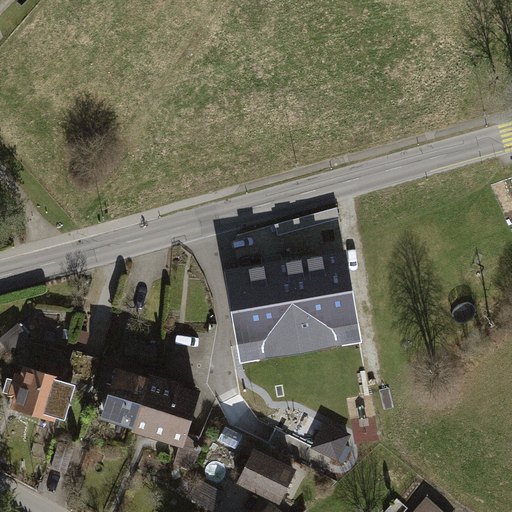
[(337,207),(275,224),(278,236),(339,219),(337,207)]
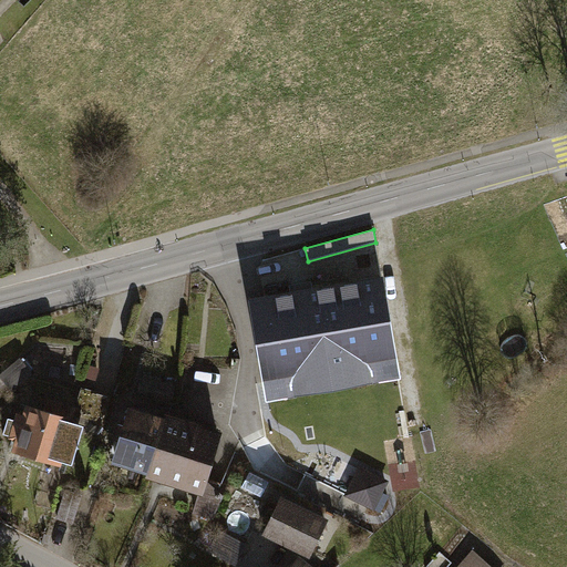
[(353,281),(337,286),(306,290),(276,294),(265,295),(249,298),(267,401),(403,378),(384,275),(368,278),(353,281)]
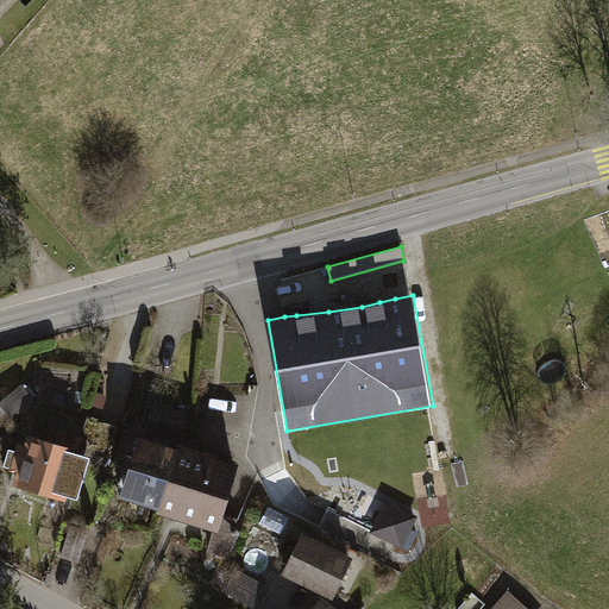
[(23,385),(0,402),(0,405),(11,419),(12,420),(36,402),(23,385)]
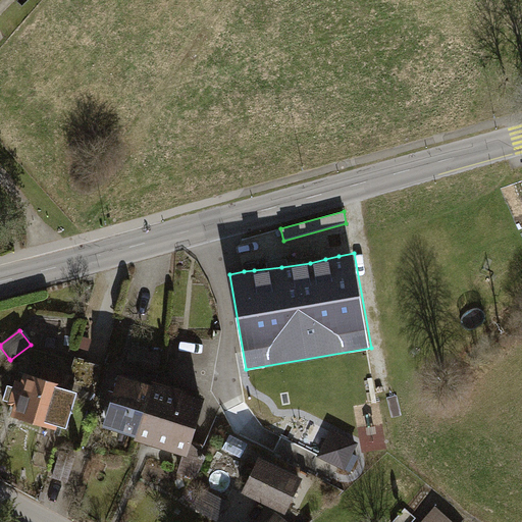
[(0,366),(9,359),(0,347),(0,366)]
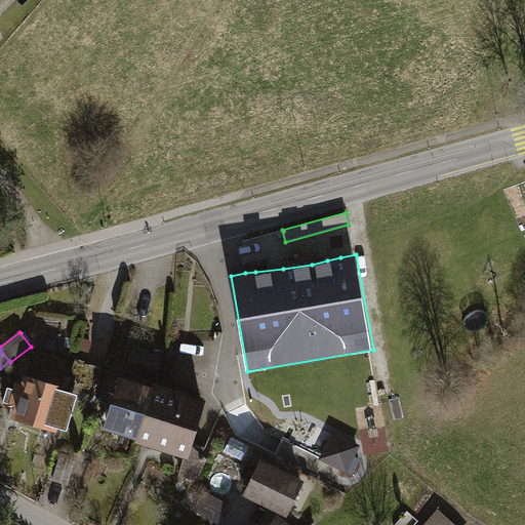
[(67,432),(78,392),(19,375),(8,415),(67,432)]
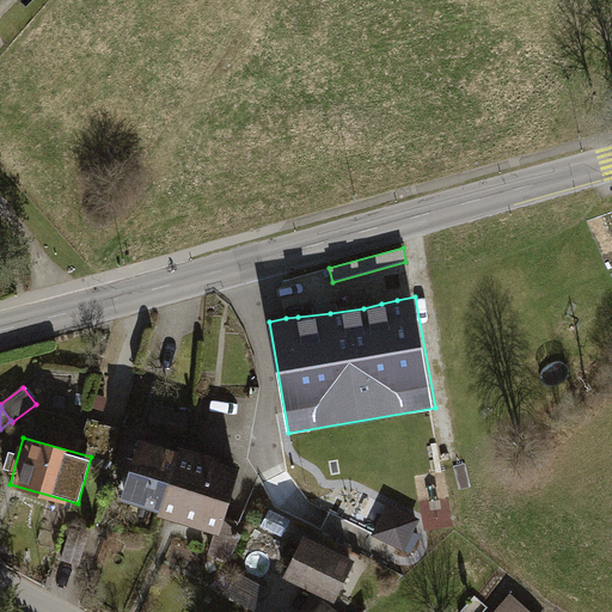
[(120,501),(159,513),(178,448),(138,438),(120,501)]
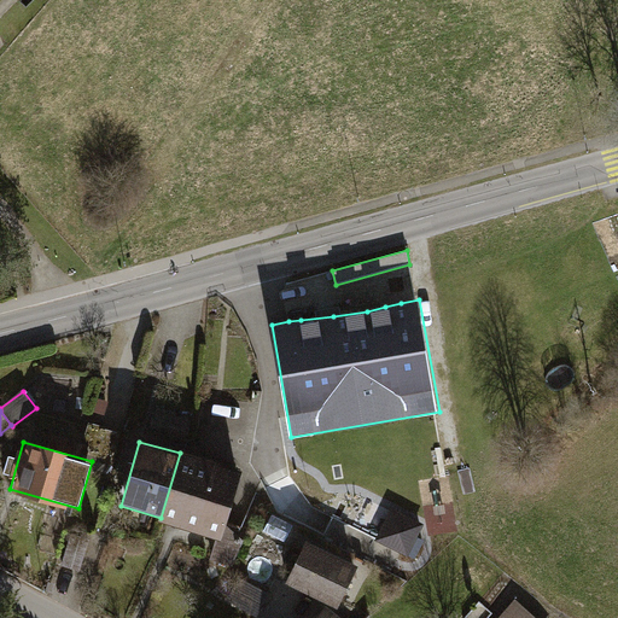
[(181,450),(180,453),(161,518),(161,522),(221,538),(225,525),(242,467),(181,450)]
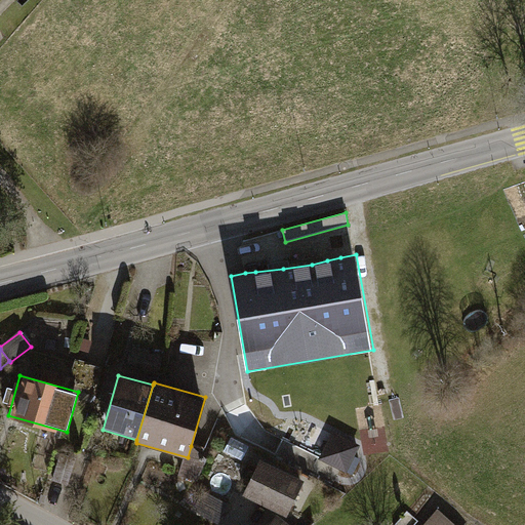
[(321,460),(354,473),(365,442),(332,430),(321,460)]
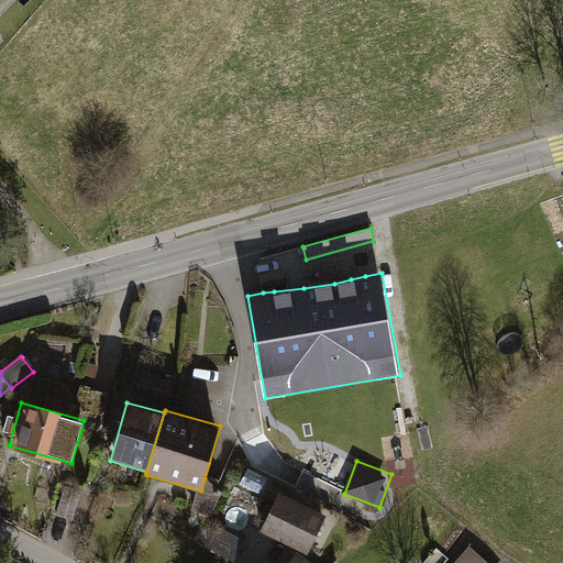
[(223,483),(205,478),(201,490),(196,511),(213,516),(223,483)]
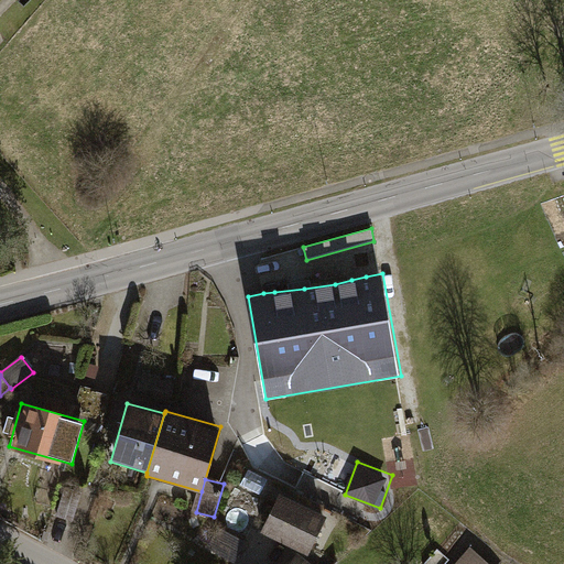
[(310,555),(327,517),(280,494),(262,532),(310,555)]
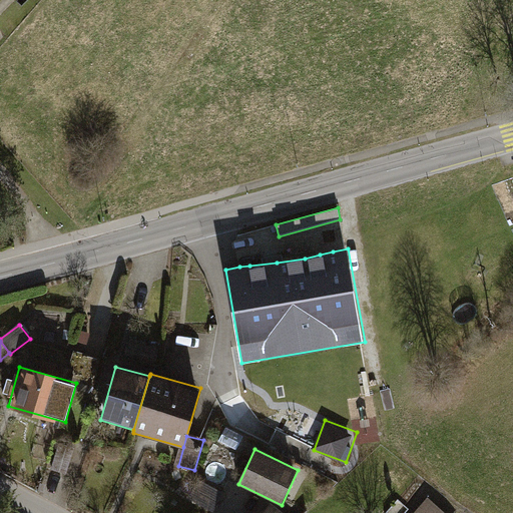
[(447,512),(426,495),(410,512),(447,512)]
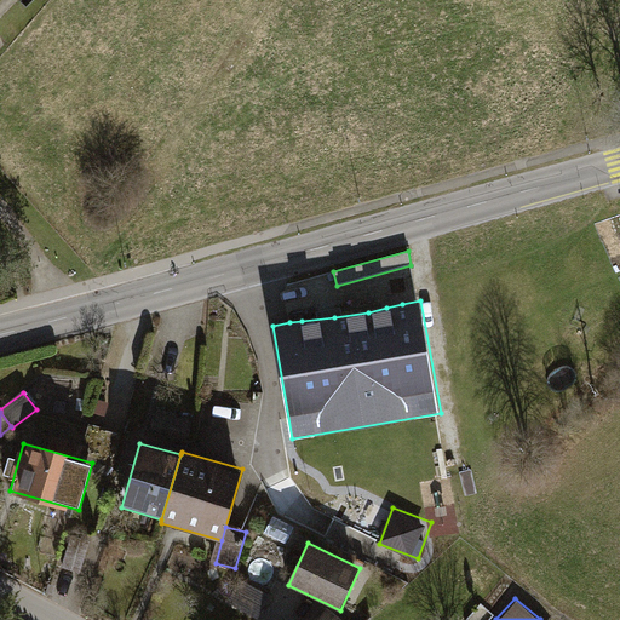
[(317,619),(342,619),(327,608),(317,619)]
